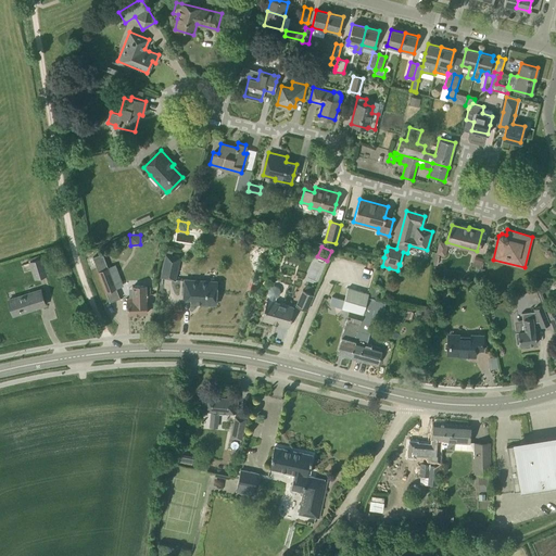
[(180,256),(172,254),(173,249),(167,248),(161,277),(175,280),(180,256)]
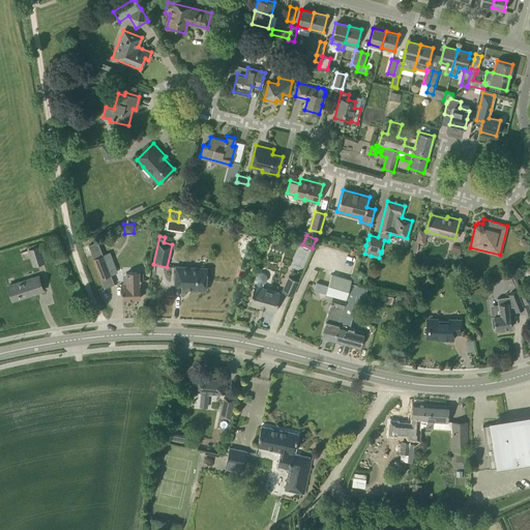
[(102,255),(97,241),(89,245),(93,259),(100,278),(111,274),(102,255)]
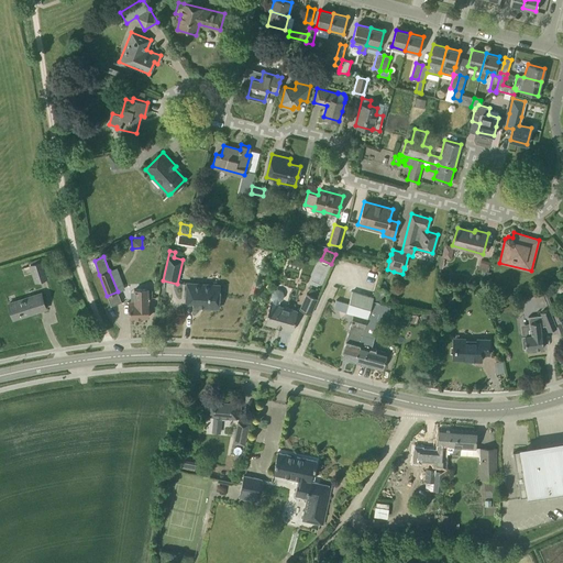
[(42,261),(30,264),(35,283),(47,278),(42,261)]
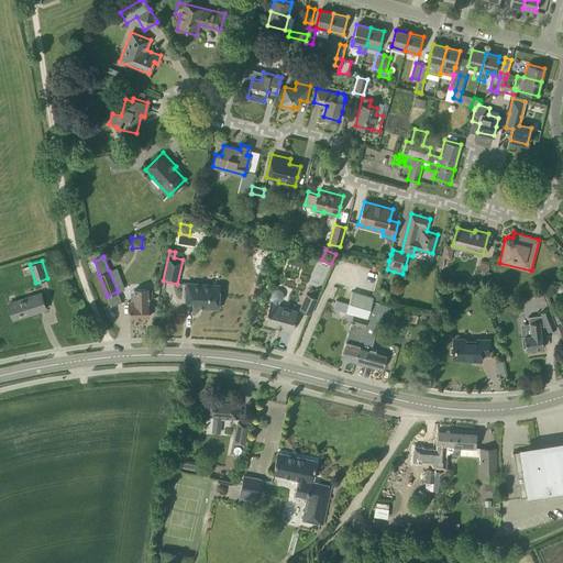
[(218,309),(220,284),(187,283),(186,301),(195,301),(194,307),(218,309)]
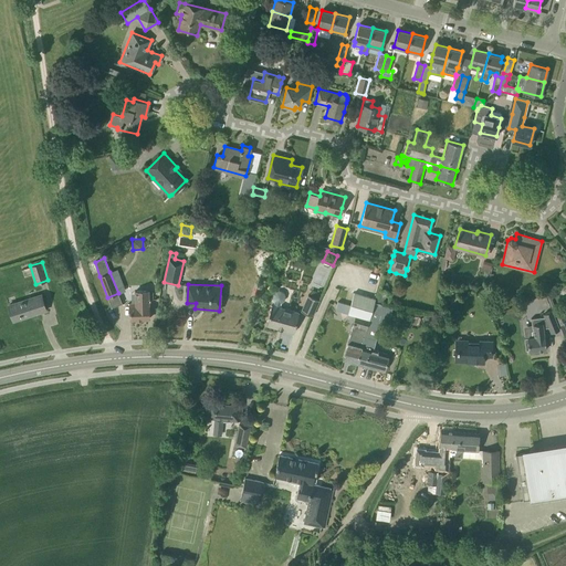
[(318,300),(321,293),(312,289),(308,295),(302,311),(313,315),(320,300),(318,300)]
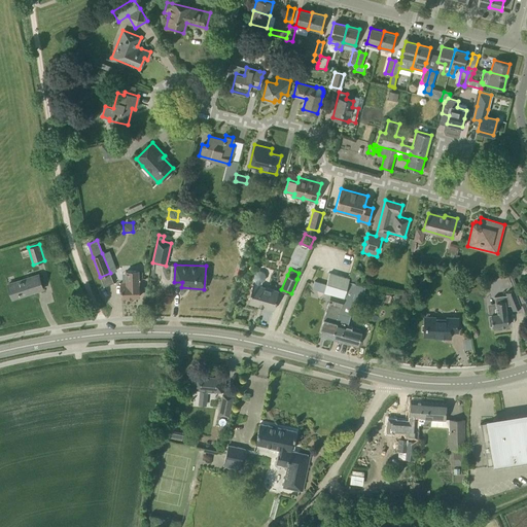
[(138,278),(138,270),(125,270),(126,282),(120,283),(121,297),(139,296),(139,285),(138,278)]
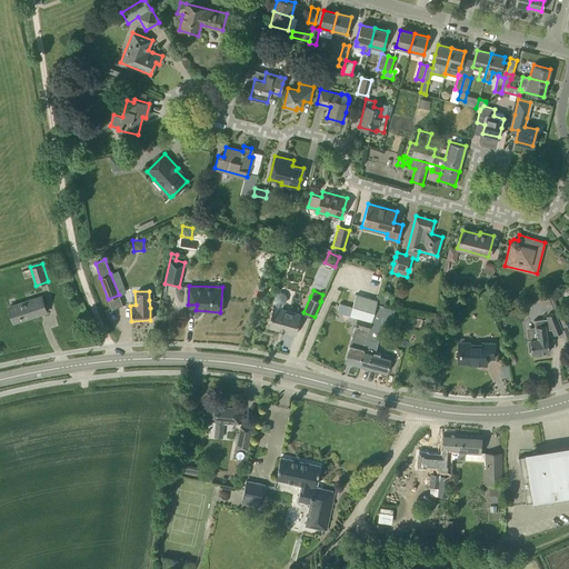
[(359,366),(387,373),(391,356),(376,351),(383,321),(381,321),(385,307),(389,293),(381,291),(377,303),(359,366)]
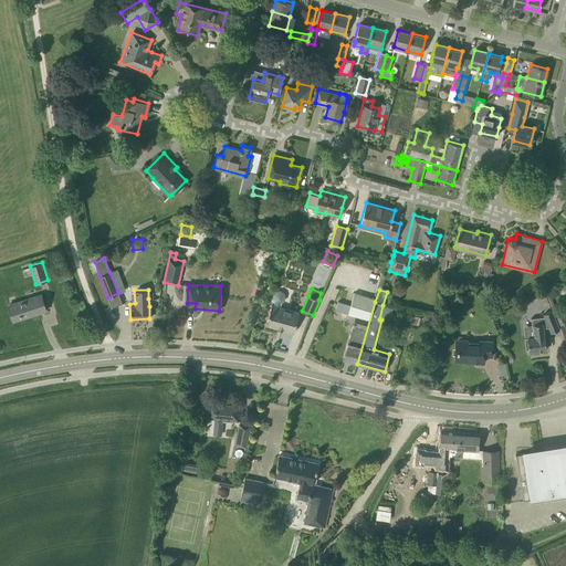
[(273,305),(271,305),(266,325),(294,333),(300,313),(281,307),(281,303),(284,301),(285,296),(284,293),(281,291),(276,291),(274,293),(273,297),(274,301),(273,305)]
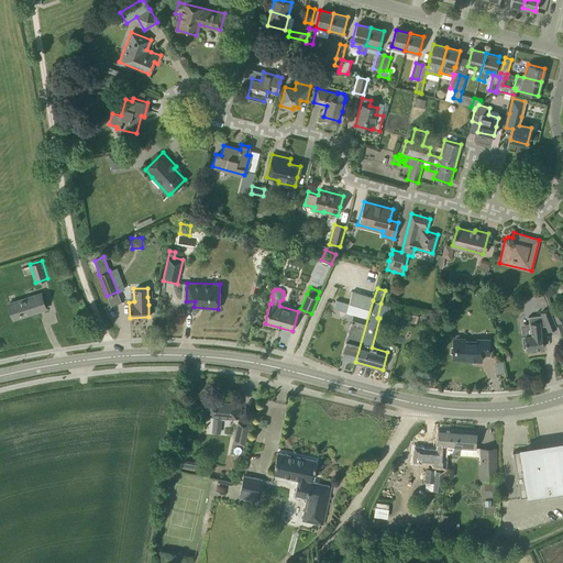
[(344,348),(341,357),(355,362),(373,300),(374,297),(363,294),(352,291),(346,312),(353,315),(344,348)]
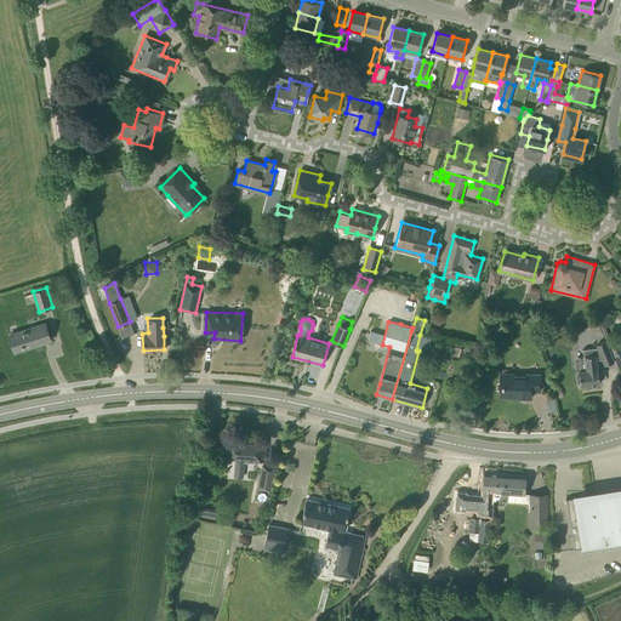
[(51,340),(45,324),(10,335),(15,352),(51,340)]
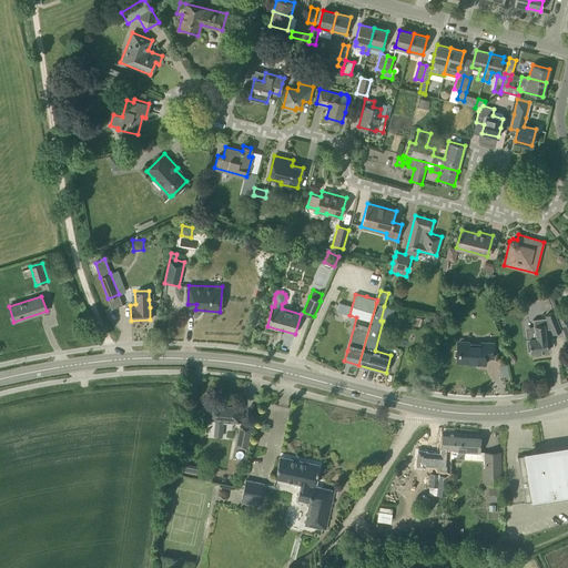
[(531,351),(531,353),(548,351),(547,340),(545,328),(550,328),(553,334),(563,331),(557,317),(554,312),(545,315),(546,317),(534,320),(535,331),(538,330),(539,337),(529,338),(526,340),(528,351),(531,351)]
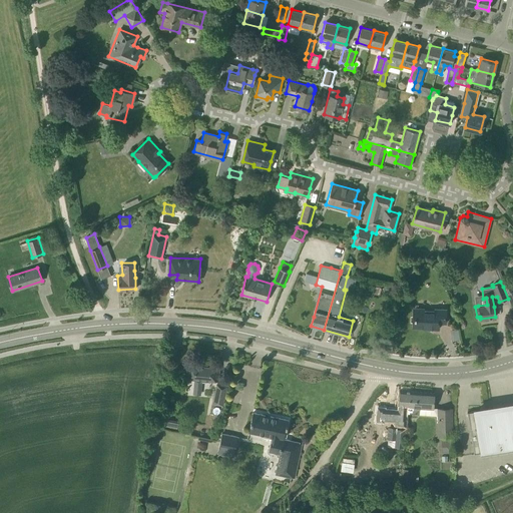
[(512,289),(511,283),(504,286),(511,306),(512,305),(512,289)]
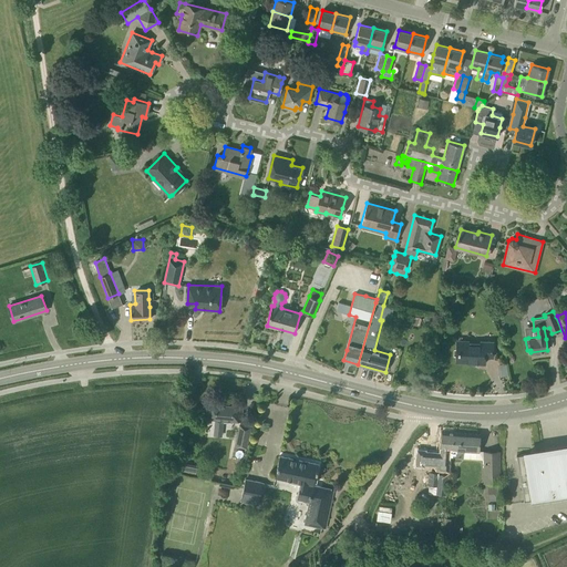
[(456,339),(456,350),(456,361),(473,362),(473,363),(485,363),(485,357),(493,357),(493,341),(481,341),(481,342),(465,342),(465,340),(456,339)]
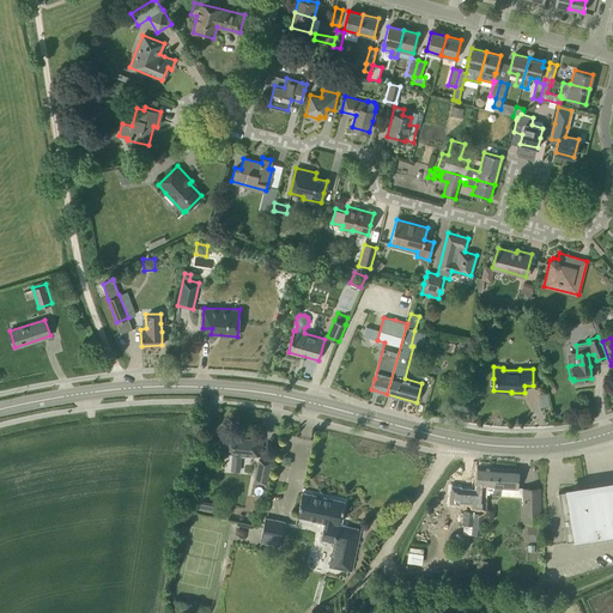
[(262,439),(224,436),(223,451),(232,453),(231,471),(240,472),(242,455),(250,456),(252,454),(259,455),(261,455),(262,439)]
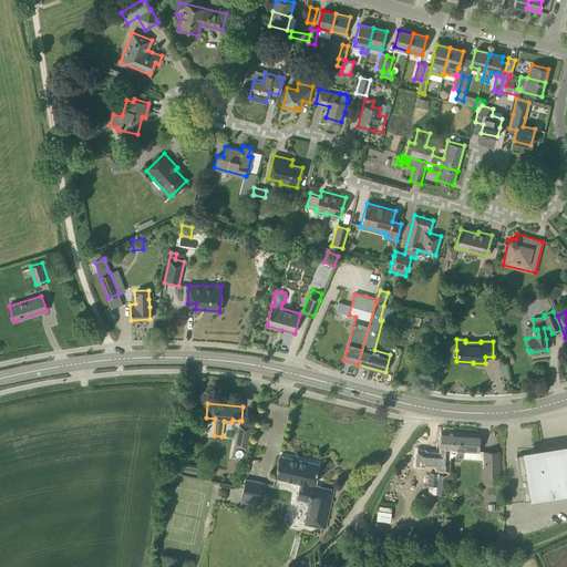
[(251,426),(240,424),(235,446),(246,449),(251,426)]
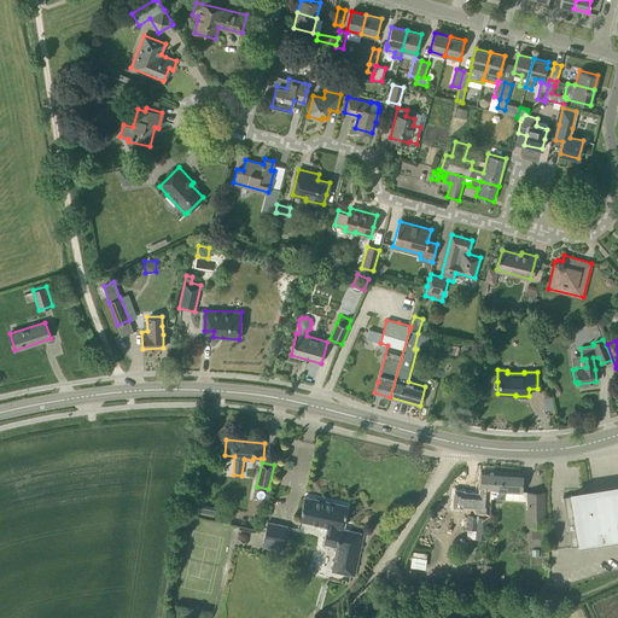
[(489,490),(493,491),(494,471),(482,470),(479,489),(481,489),(478,509),(487,511),(488,499),(489,490)]
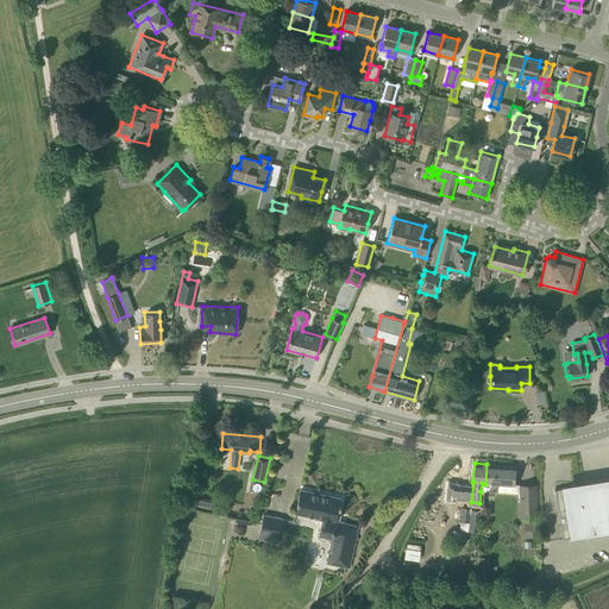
[(482,483),(481,491),(482,491),(482,490),(512,493),(512,484),(515,484),(516,466),(487,464),(485,484),(482,483)]
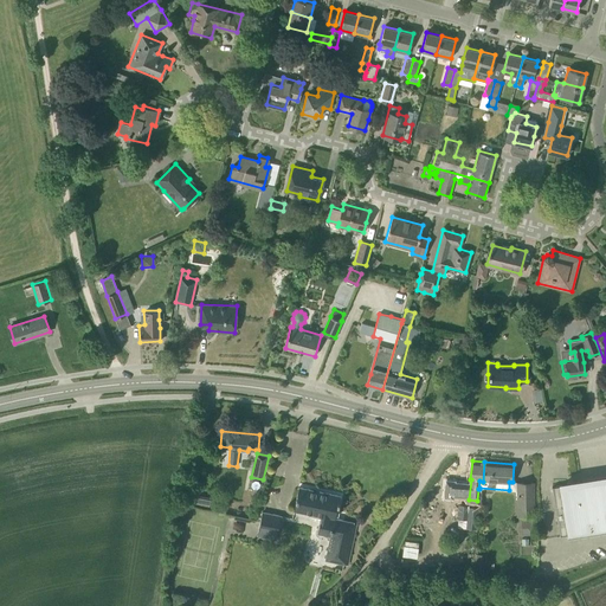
[(605,477),(552,487),(554,498),(560,534),(605,526),(605,477)]
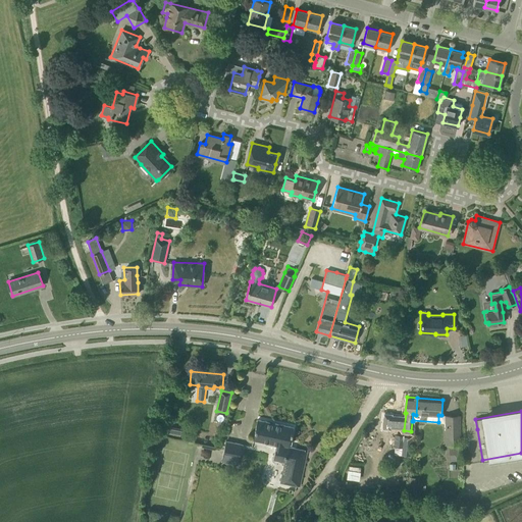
[(446,416),(445,416),(445,423),(446,446),(447,445),(447,454),(448,454),(448,461),(460,461),(460,454),(460,425),(459,415),(446,416)]
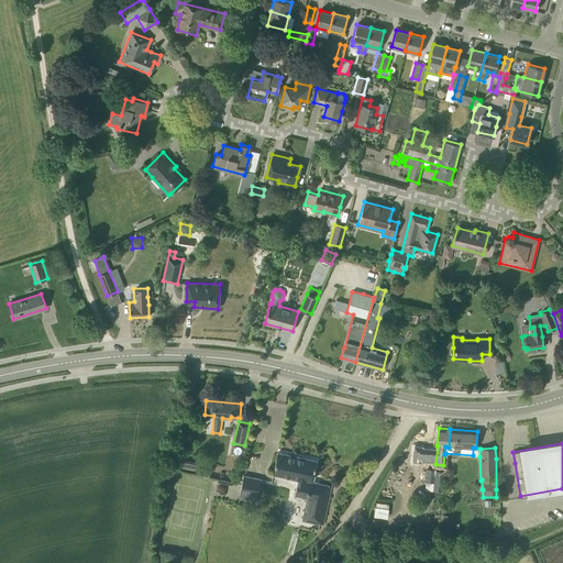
[(273,475),(289,478),(289,481),(299,483),(298,484),(296,484),(296,489),(294,492),(293,495),(295,497),(297,498),(300,498),(301,496),(309,498),(305,520),(312,522),(323,525),(331,485),(311,482),(316,461),(277,452),(275,463),(273,475)]
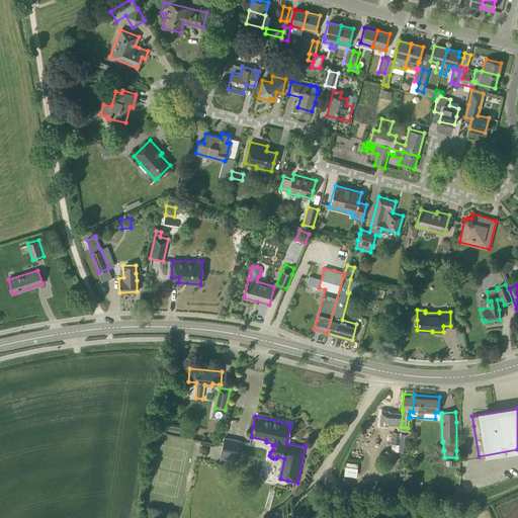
[(393,429),(391,451),(408,452),(409,439),(417,439),(418,431),(409,430),(409,434),(401,433),(402,430),(393,429)]
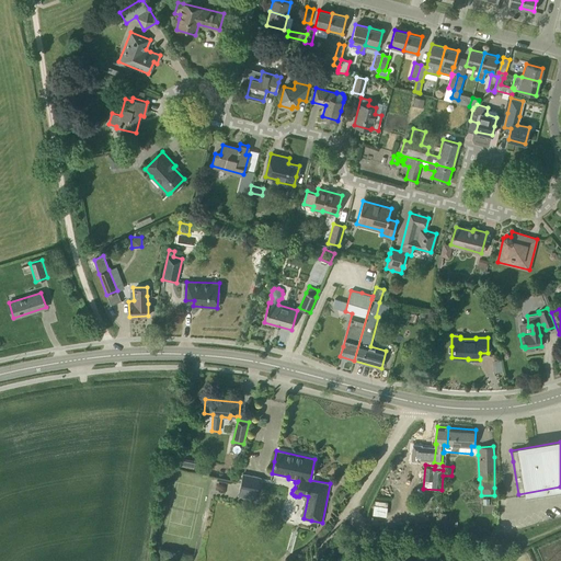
[(255,500),(260,478),(243,474),(239,496),(255,500)]
